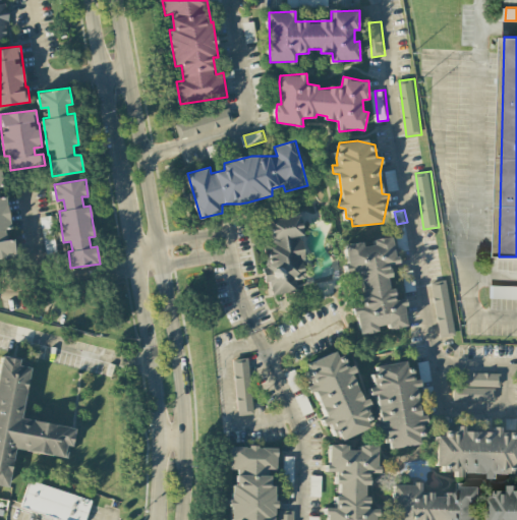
[(58,253),(55,216),(45,216),(48,254),(58,253)]
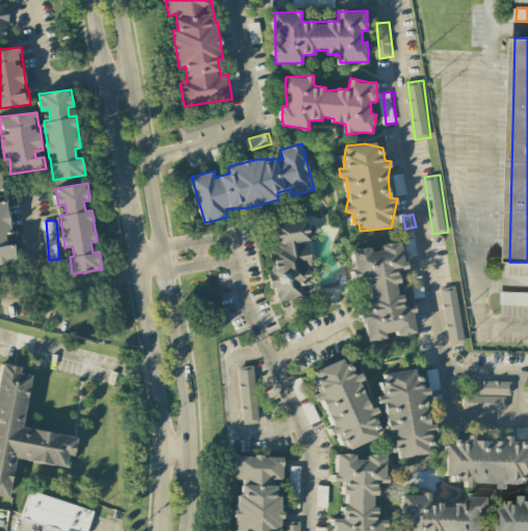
[(273,224),(281,271),(271,272),(273,289),(279,288),(281,300),(307,297),(306,286),(315,284),(309,240),(311,240),(309,220),(273,224)]
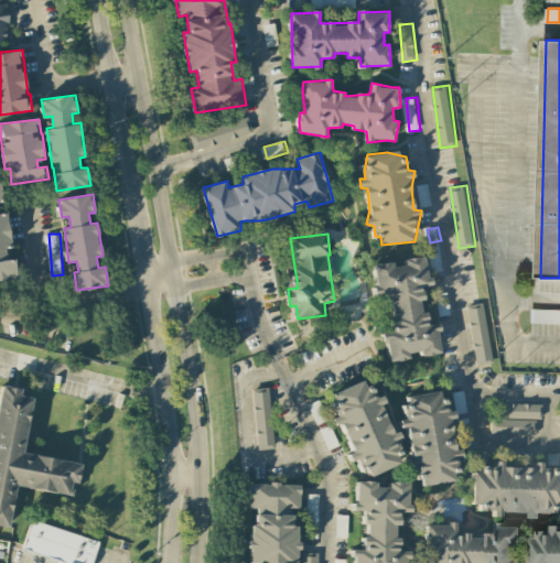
[(377,264),(376,294),(387,294),(392,314),(392,325),(394,331),(385,333),(391,360),(421,353),(422,357),(441,353),(442,345),(441,340),(441,324),(429,324),(422,298),(422,287),(432,284),(424,255),(406,260),(406,264),(396,267),(395,262),(386,262),(377,264)]
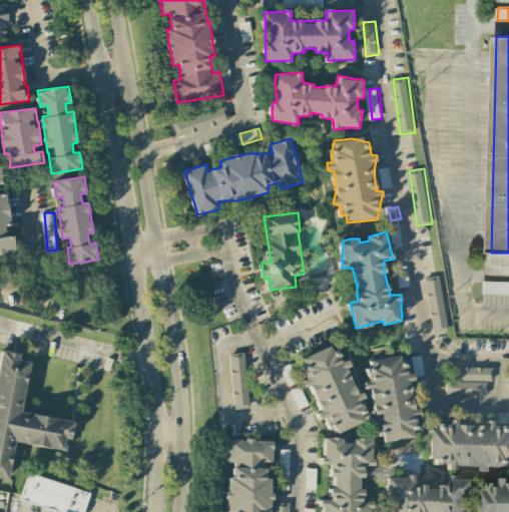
[(427,278),(435,332),(450,329),(442,276),(427,278)]
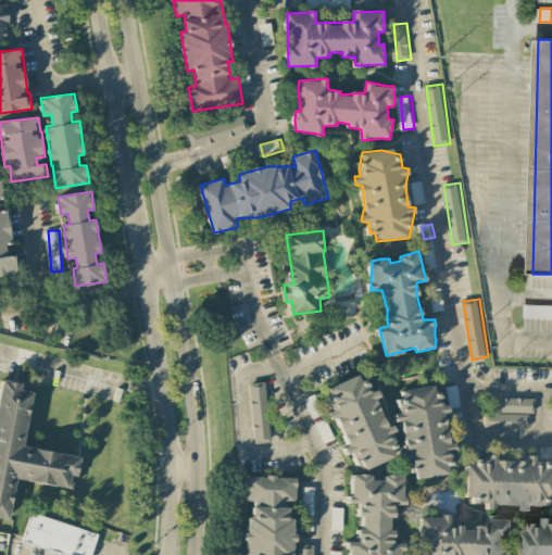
[(551,304),(527,304),(527,317),(551,317),(551,304)]
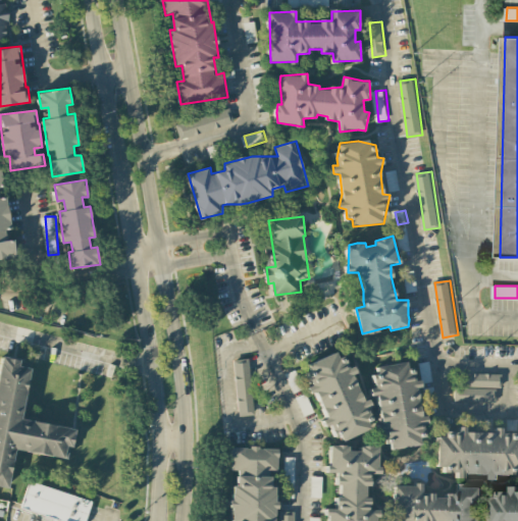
[(375,428),(367,407),(368,407),(353,366),(350,367),(346,356),(340,358),(338,353),(309,363),(312,371),(308,372),(312,385),(313,385),(328,425),(333,423),(340,441),(375,428)]
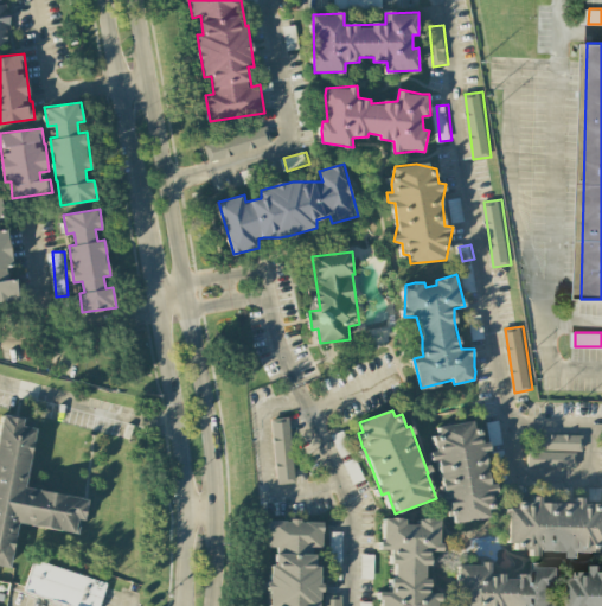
[(276,418),(277,483),(295,483),(294,418),(276,418)]
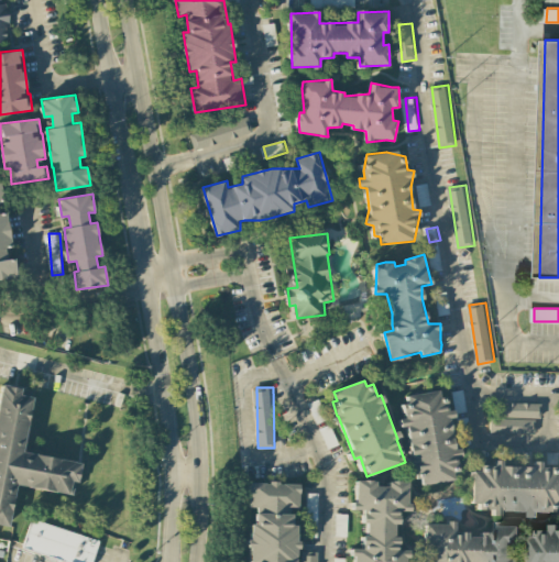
[(459,480),(456,458),(459,456),(452,409),(447,410),(444,389),(405,396),(408,418),(405,418),(412,461),(416,461),(419,485),(459,480)]
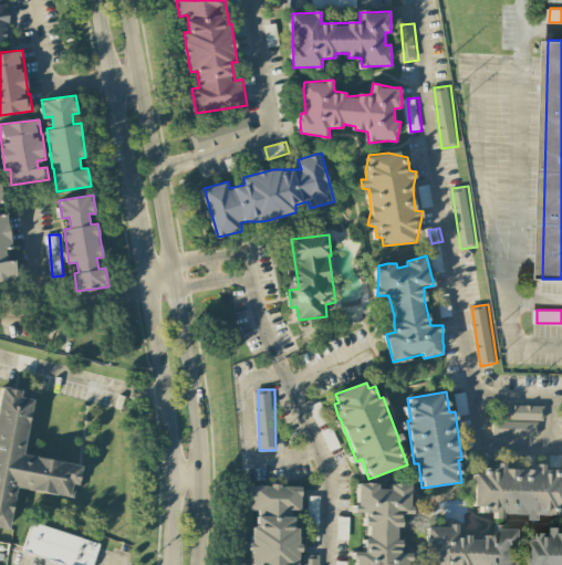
[(547,420),(547,406),(505,404),(503,418),(547,420)]
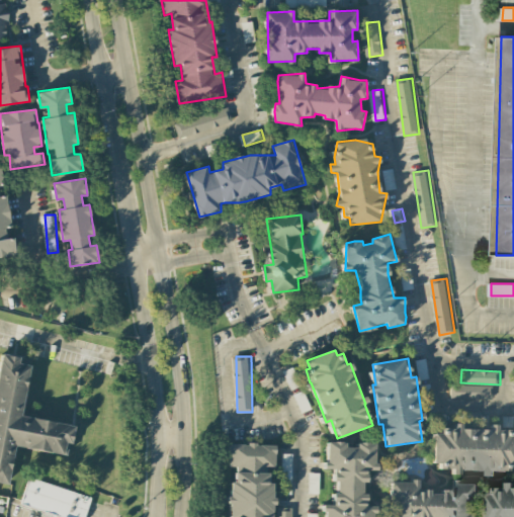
[(453,398),(495,400),(495,385),(454,384),(453,398)]
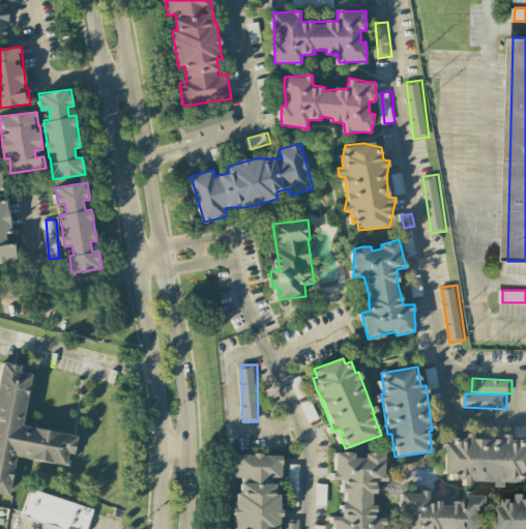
[(386,454),(356,453),(356,451),(335,451),(335,479),(343,479),(343,492),(347,492),(347,504),(342,504),(342,516),(333,516),(333,528),(383,528),(384,518),(377,518),(377,505),(373,505),(373,493),(377,493),(377,480),(385,480),(386,454)]
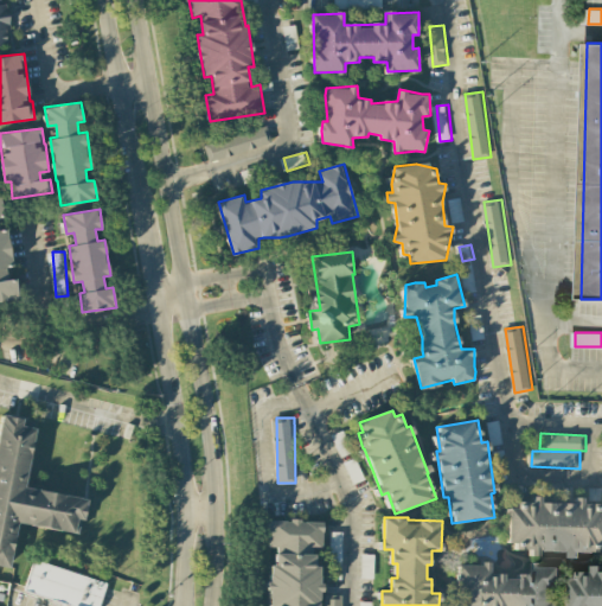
[(320,605),(322,566),(316,566),(316,548),(325,548),(326,521),(270,520),(270,547),(277,547),(277,566),(271,566),(269,605),(320,605)]
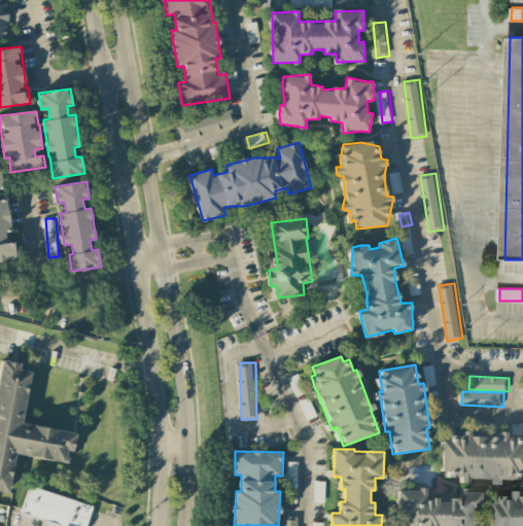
[(300,502),(301,461),(289,461),(288,502),(300,502)]
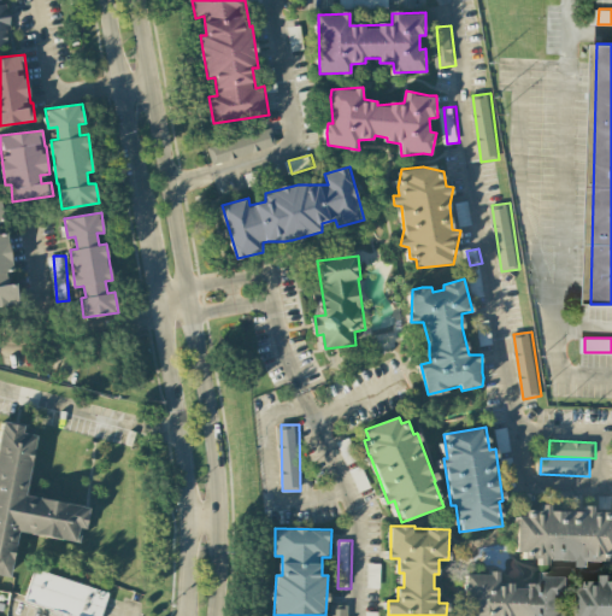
[(103,615),(111,591),(37,569),(28,602),(77,615),(103,615)]
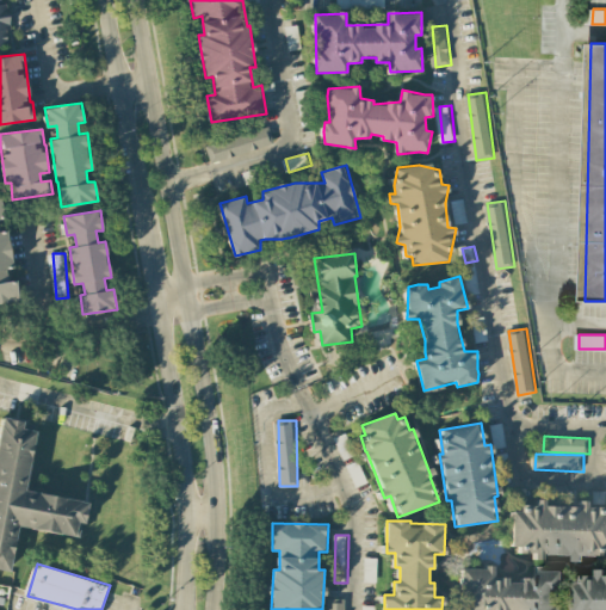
[(568,609),(569,568),(537,568),(536,578),(521,577),(521,581),(508,581),(508,577),(495,577),(495,567),(462,567),(462,609),(568,609)]
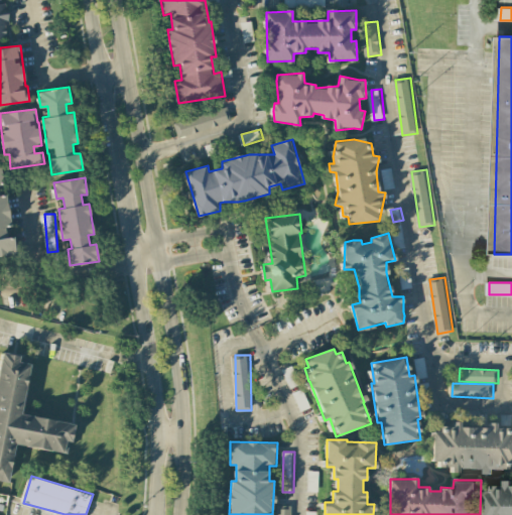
[(489,514),(511,514),(511,484),(511,485),(495,485),(495,491),(489,491),(489,514)]
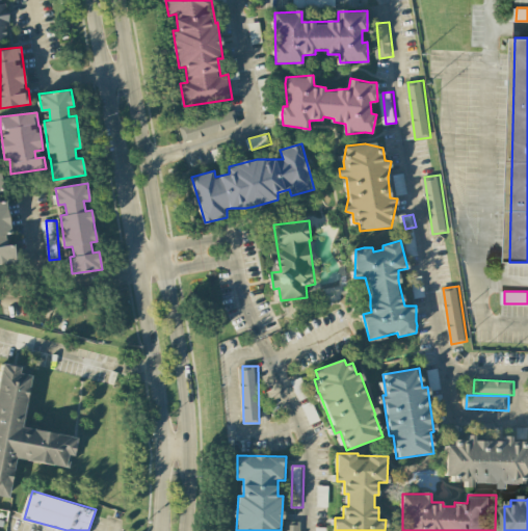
[(287,530),(302,530),(302,521),(288,521),(287,530)]
